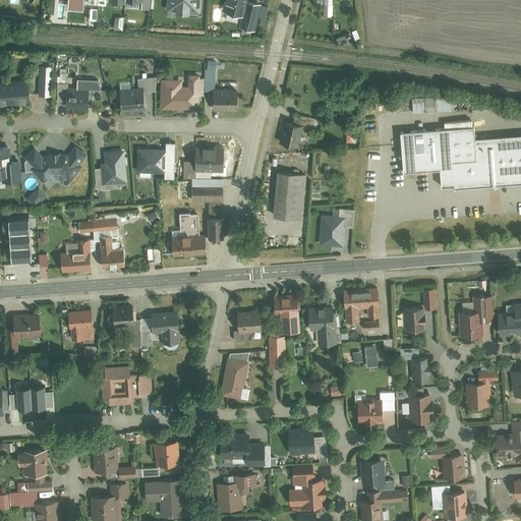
[(167,0),(167,9),(200,11),(201,0),(167,0)]
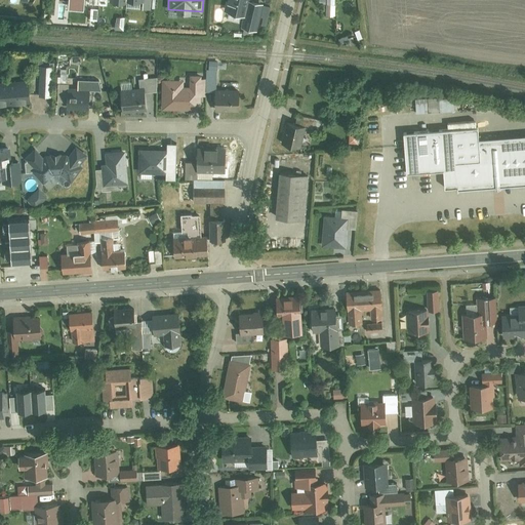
[(227,0),(225,9),(244,13),(242,25),(258,29),(265,1),(260,0),(227,0)]
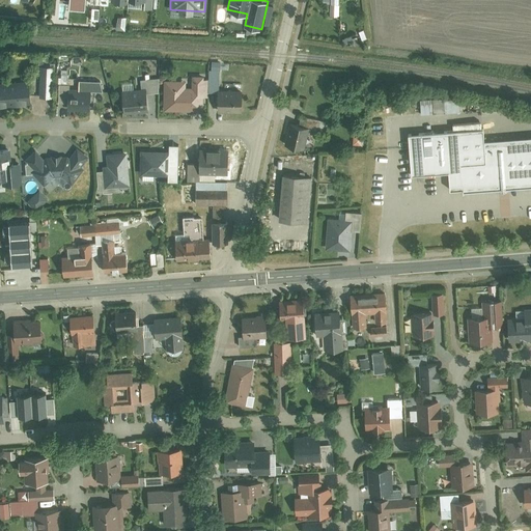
[(339,3),(331,4),(331,16),(339,16),(339,3)]
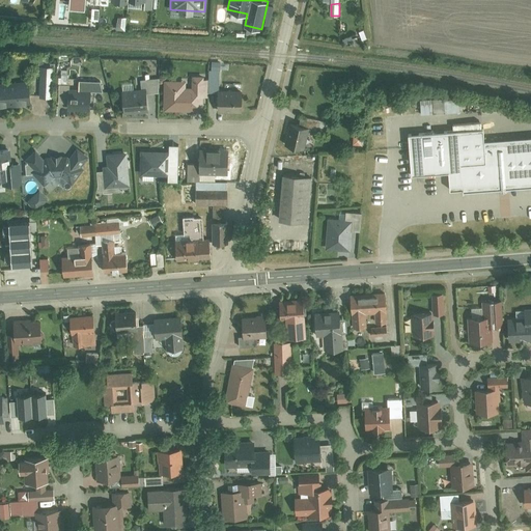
[(40,66),(40,95),(50,95),(51,67),(40,66)]
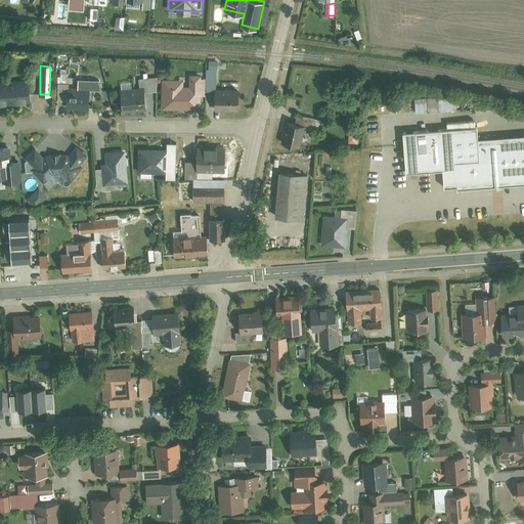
[(217,67),(207,67),(206,78),(206,91),(215,92),(215,89),(217,89),(217,67)]
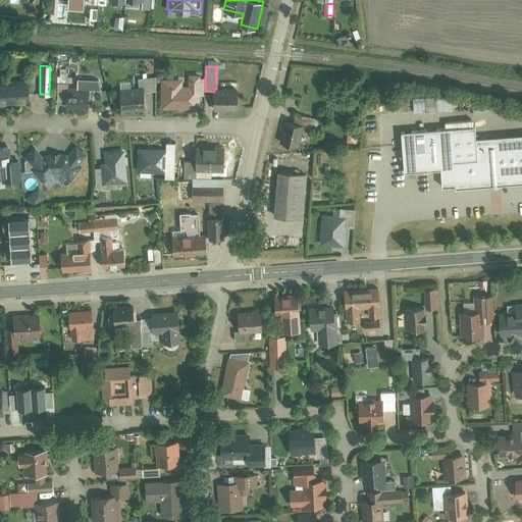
[(184,79),(161,77),(161,107),(201,108),(201,95),(205,95),(205,91),(205,77),(201,77),(202,72),(189,72),(189,84),(184,84),(184,79)]
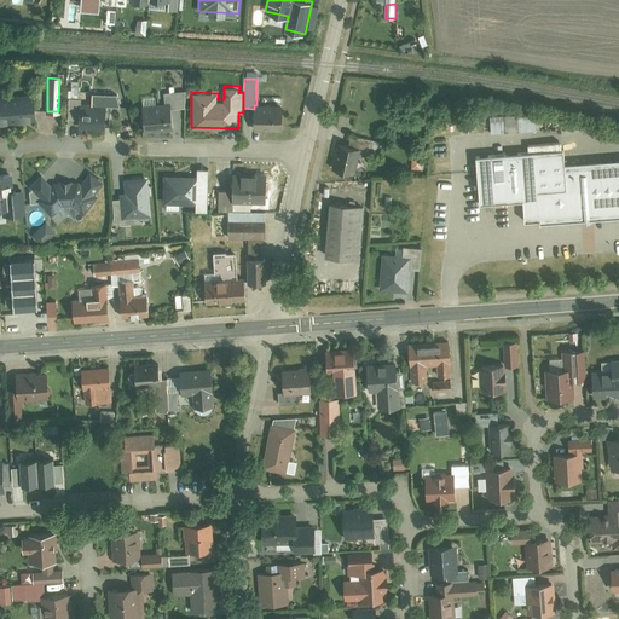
[(165,103),(143,104),(145,132),(174,129),(173,108),(185,106),(185,91),(165,92),(165,103)]
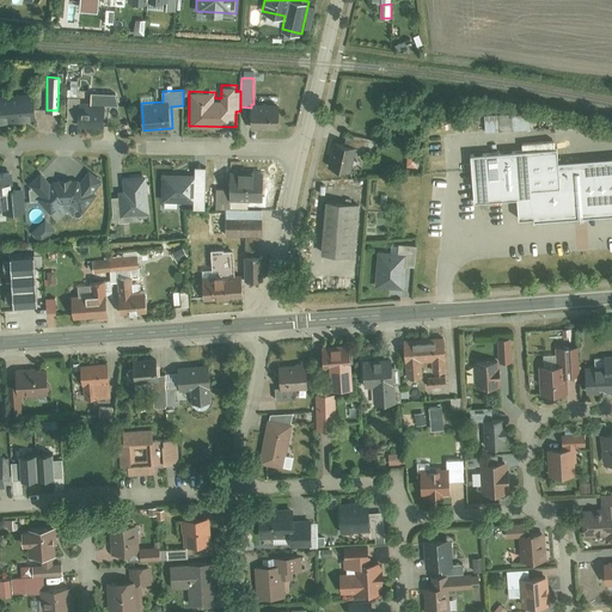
[(11,95),(13,122),(37,120),(35,92),(11,95)]
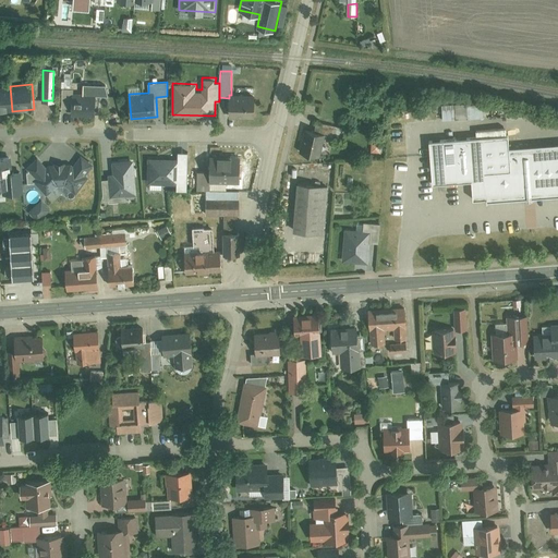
[(0,111),(12,111),(10,86),(0,86),(0,111)]
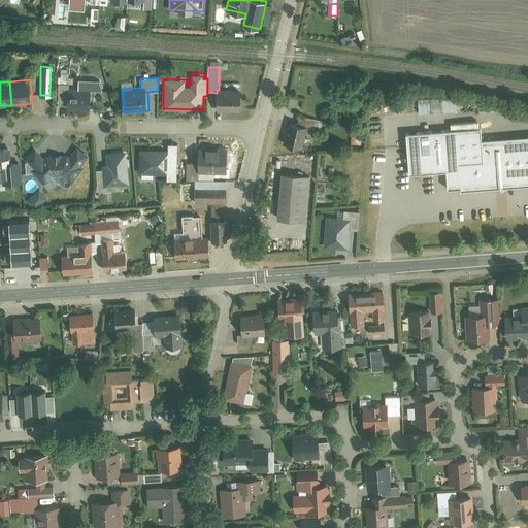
[(69,81),(59,81),(58,101),(68,101),(68,108),(91,109),(92,88),(69,88),(69,81)]
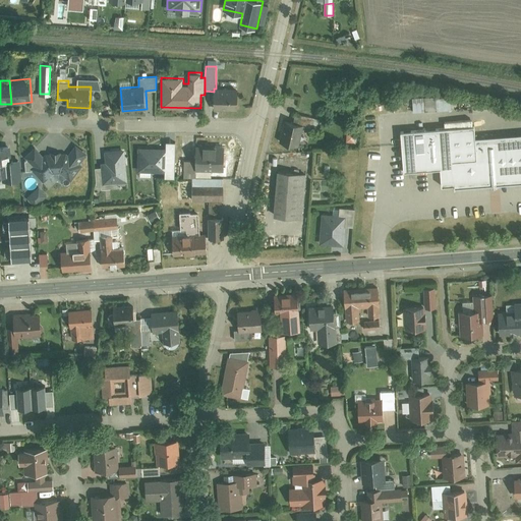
[(214,92),(214,110),(238,110),(238,89),(216,89),(214,89),(214,92)]
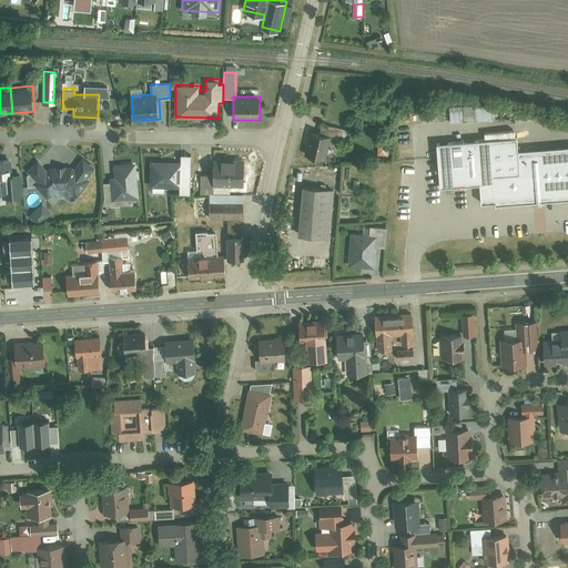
[(449,107),(450,122),(493,121),(492,104),(449,107)]
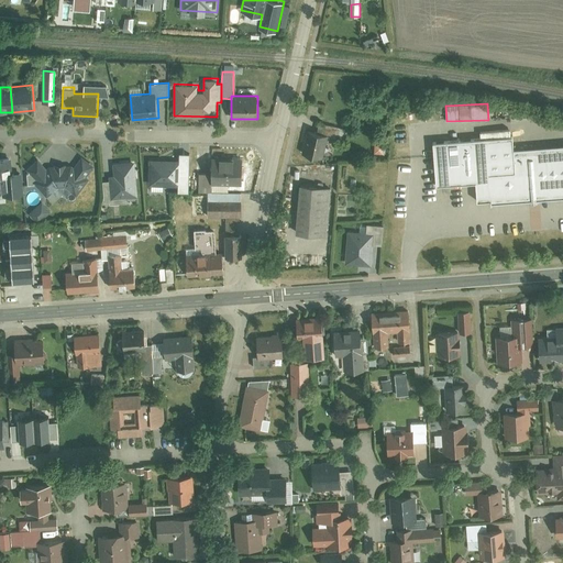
[(349,128),(327,124),(326,135),(348,139),(349,128)]
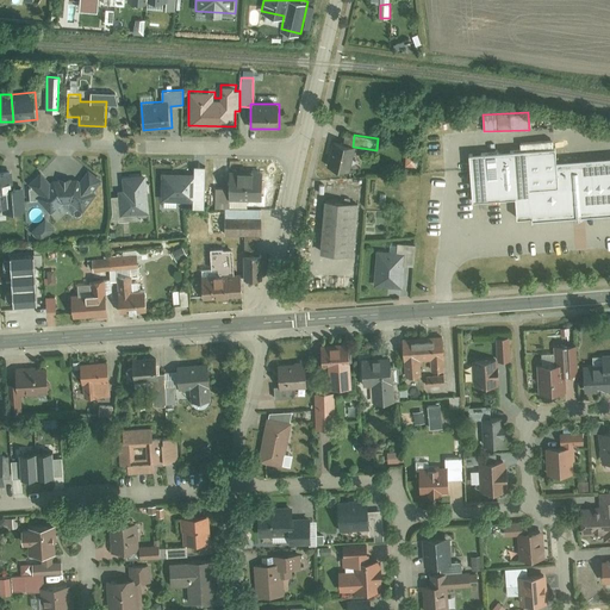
[(335,143),(330,168),(354,173),(360,148),(335,143)]
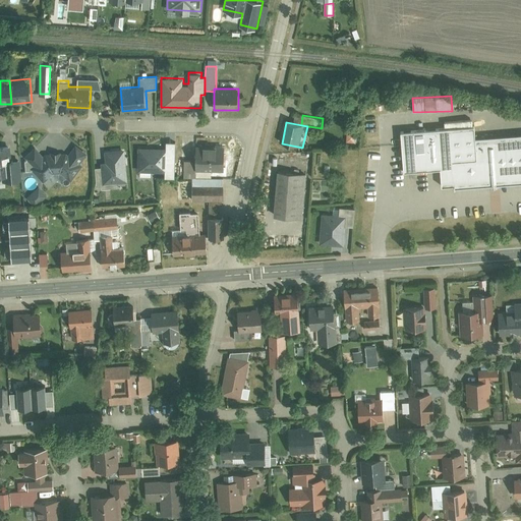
[(520,132),(476,136),(475,124),(402,130),(405,170),(441,167),(442,185),(455,184),(455,187),(520,181),(520,132)]
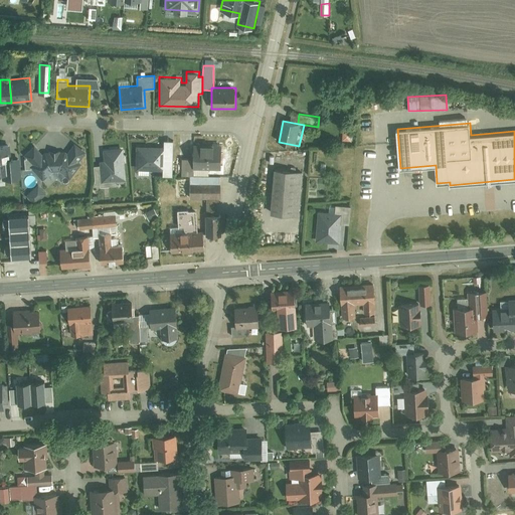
[(35,144),(25,154),(32,163),(30,165),(42,179),(48,174),(51,178),(53,176),(59,176),(62,178),(64,174),(70,178),(81,162),(79,160),(87,151),(74,141),(67,150),(60,150),(60,148),(50,148),(50,151),(42,151),(35,144)]
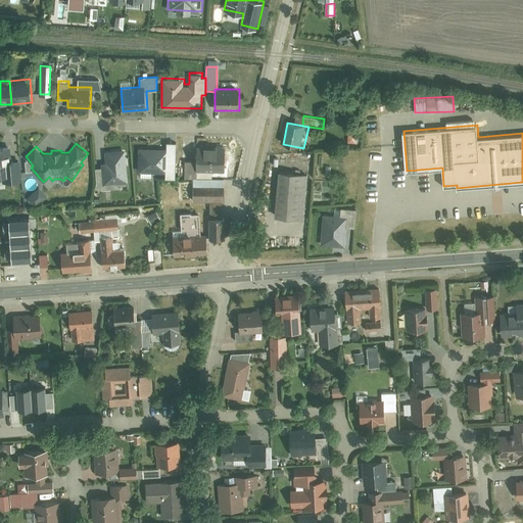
[(9,144),(0,144),(0,174),(7,174),(8,181),(20,180),(19,158),(10,158),(9,144)]
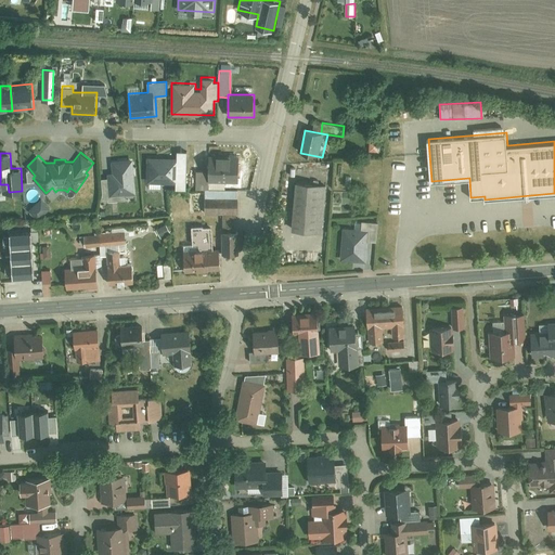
[(146,159),(145,185),(175,186),(175,192),(185,192),(186,154),(176,154),(176,160),(146,159)]
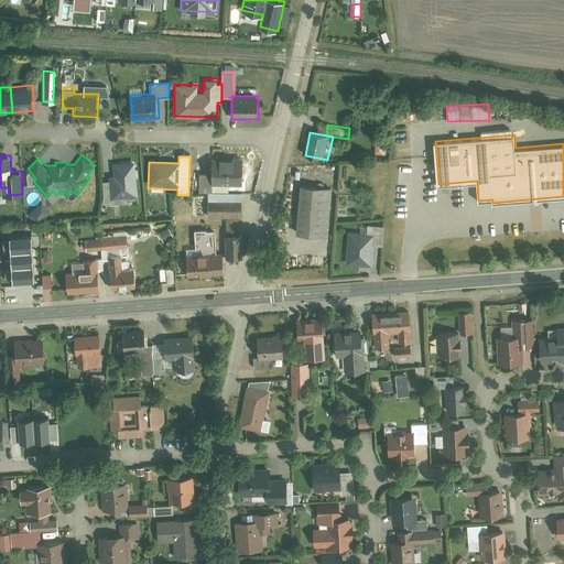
[(243,156),(213,156),(213,172),(199,172),(199,193),(209,193),(213,193),(213,184),(243,184),(243,156)]
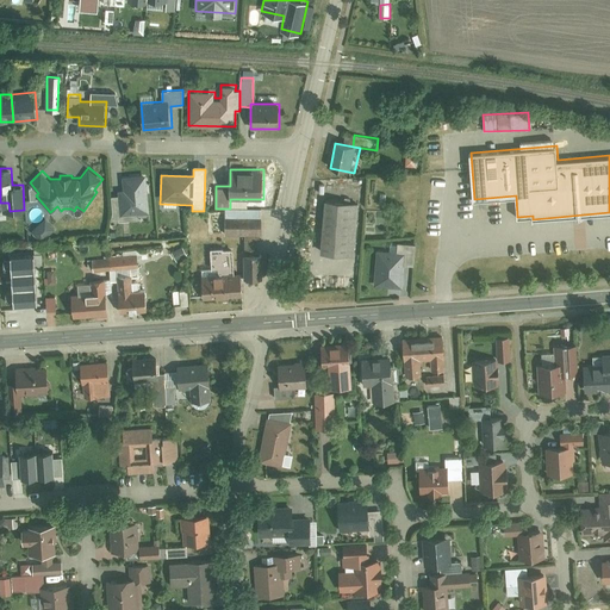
[(124,188),(118,188),(119,194),(110,194),(112,217),(119,216),(119,221),(137,219),(137,212),(150,211),(147,173),(123,175),(124,188)]
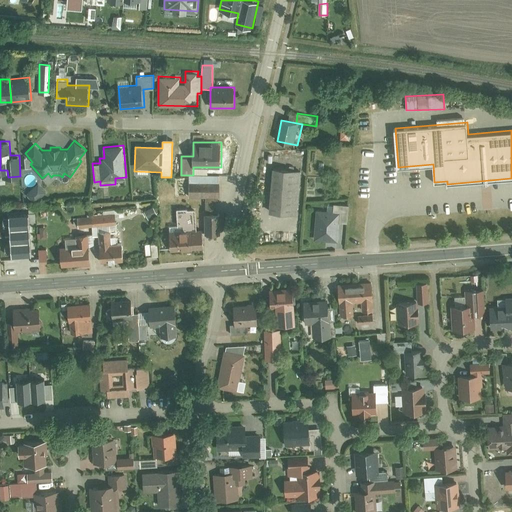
[(303,170),(273,168),(270,211),(300,212),(303,170)]
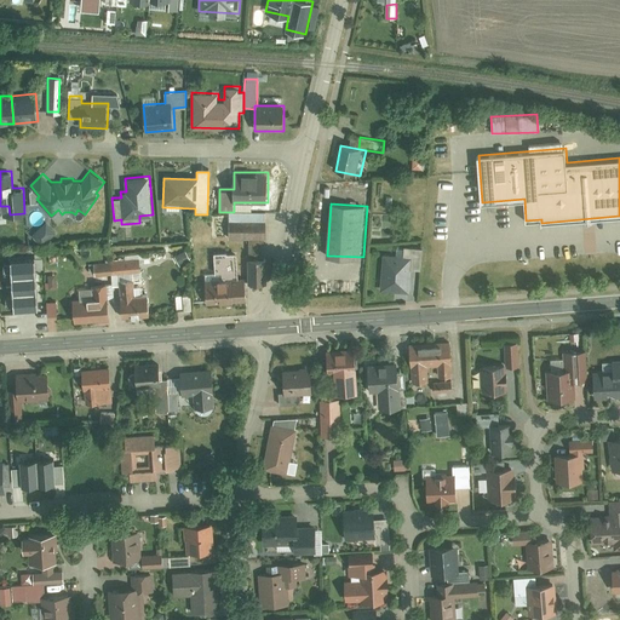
[(250,239),(250,283),(267,283),(267,212),(234,212),(230,212),(230,239),(250,239)]
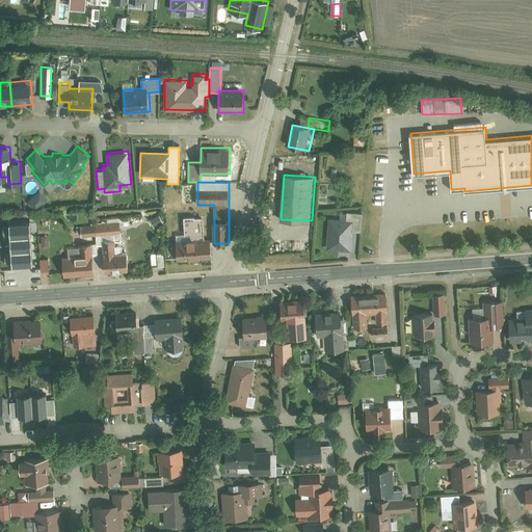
[(41,194),(32,203),(41,210),(48,201),(41,194)]
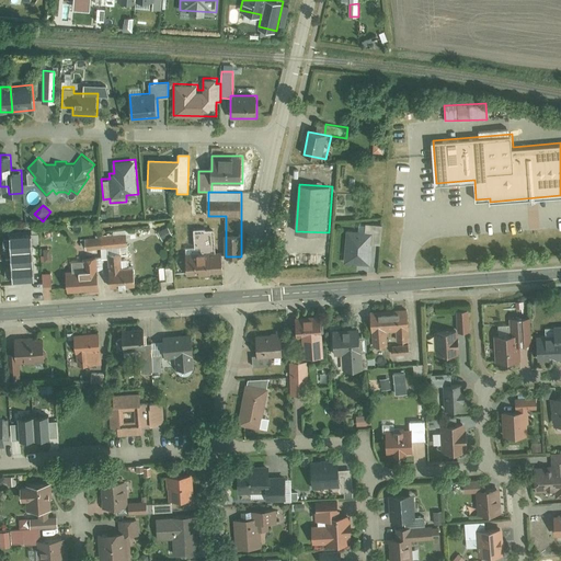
[(346,231),(343,262),(368,265),(370,243),(381,244),(382,225),(366,224),(365,233),(346,231)]
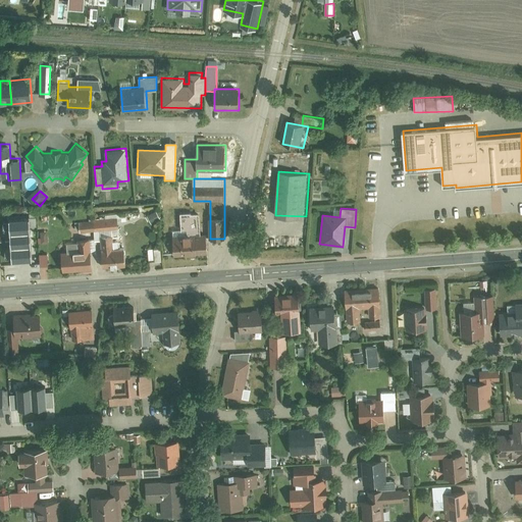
[(156,209),(148,214),(152,222),(161,217),(156,209)]
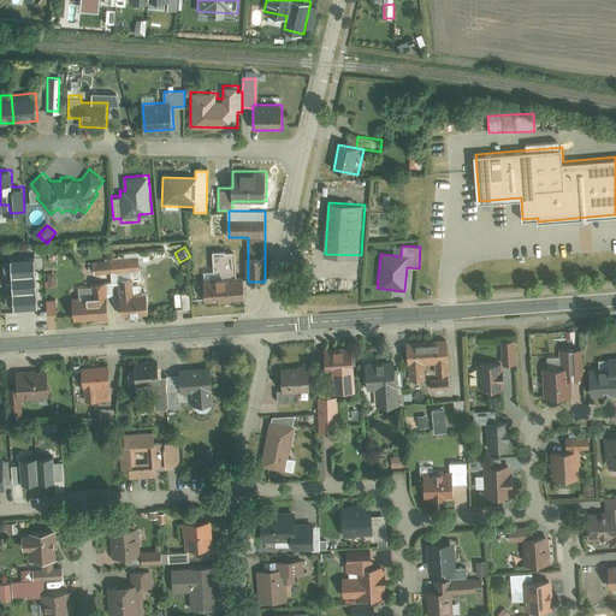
[(236,249),(213,250),(214,272),(203,272),(205,302),(246,300),(244,276),(237,276),(236,249)]
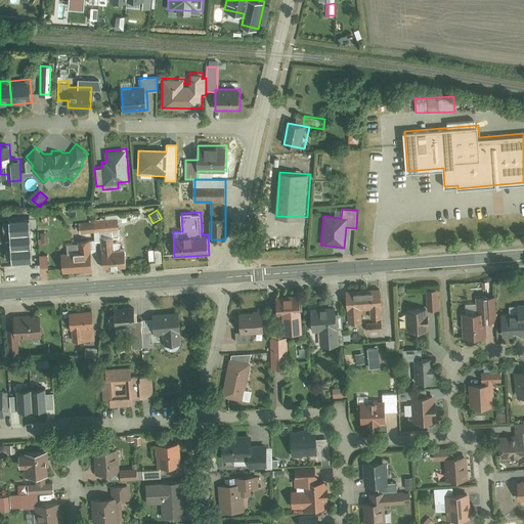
[(103,248),(104,267),(127,266),(126,248),(114,248),(113,235),(119,234),(119,219),(79,221),(80,232),(95,231),(95,242),(100,242),(101,248),(103,248)]
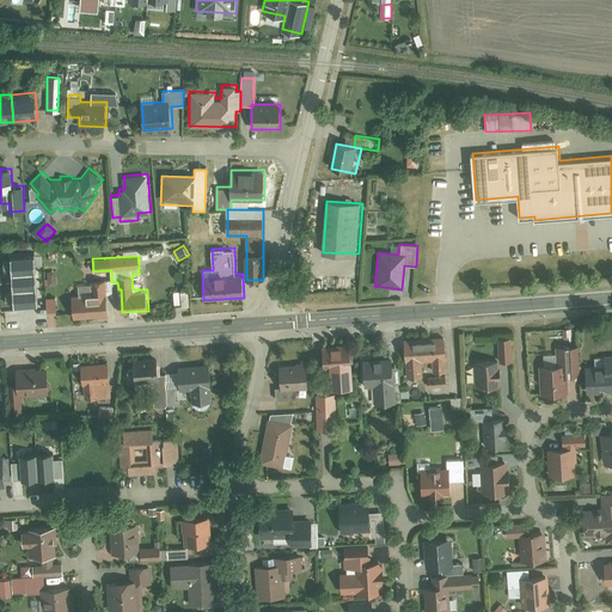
[(8,264),(12,312),(37,310),(32,262),(8,264)]
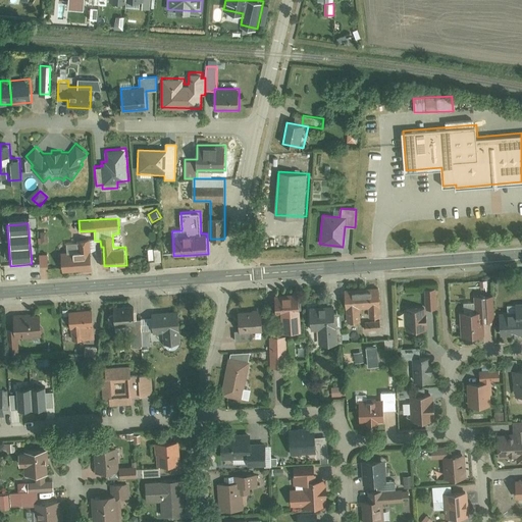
[(93,269),(91,238),(77,239),(79,249),(74,250),(74,252),(62,253),(63,271),(93,269)]
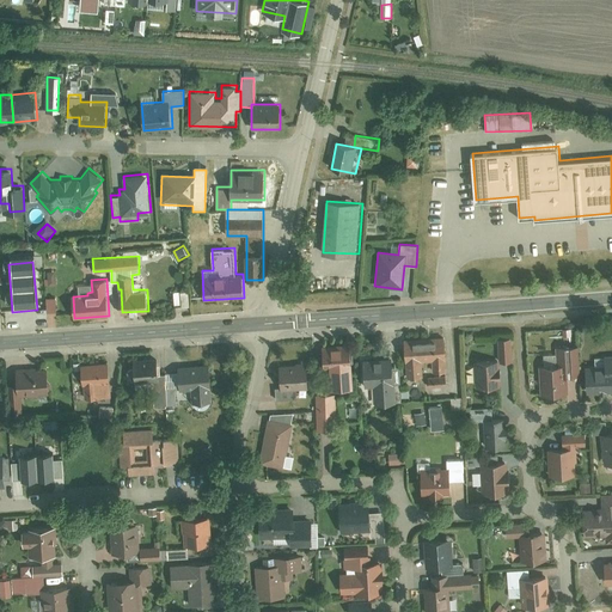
[(189,305),(189,288),(181,288),(181,292),(175,292),(175,306),(189,305)]
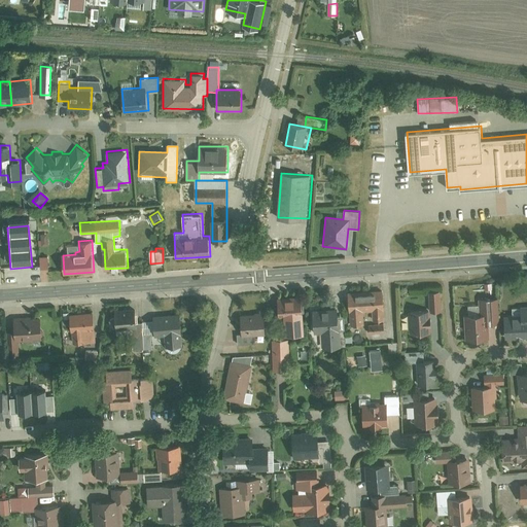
[(48,255),(40,255),(41,271),(49,271),(48,255)]
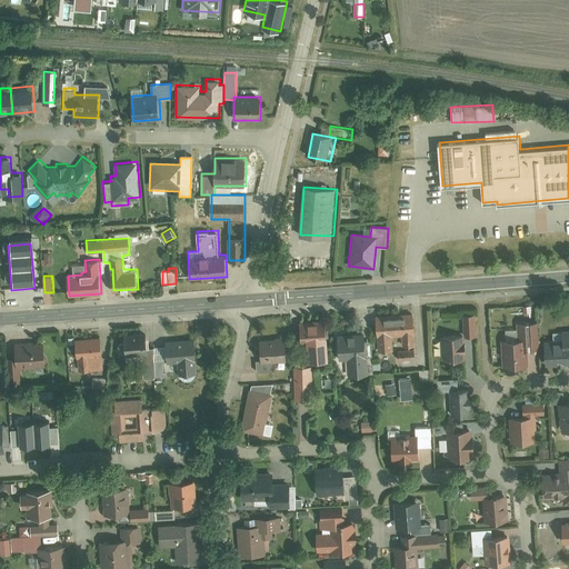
[(413,313),(377,316),(379,349),(392,348),(392,336),(402,336),(403,345),(416,345),(413,313)]
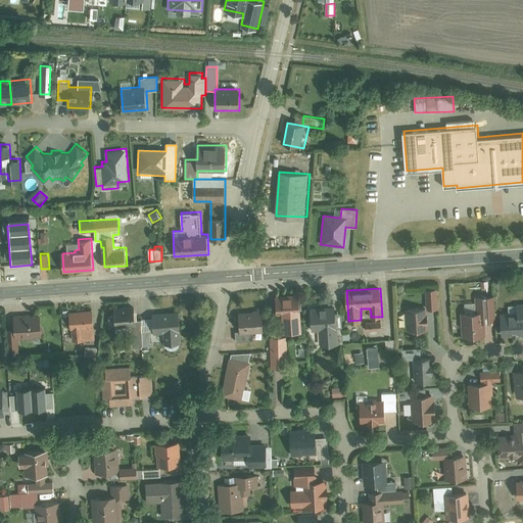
[(437,289),(426,289),(427,308),(438,307),(437,289)]
